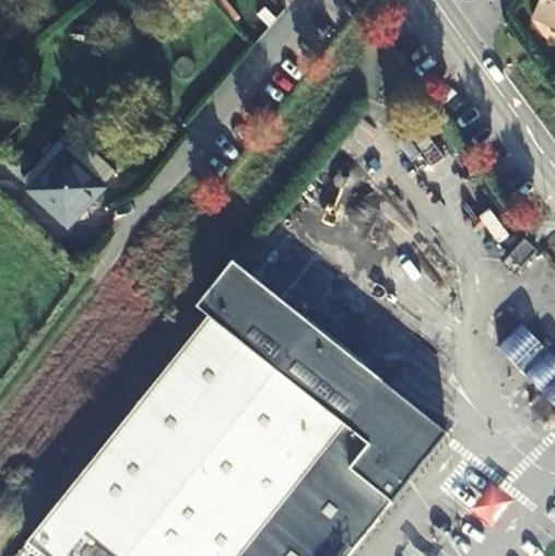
[(554,28),(554,0),(536,0),(529,16),(554,28)]
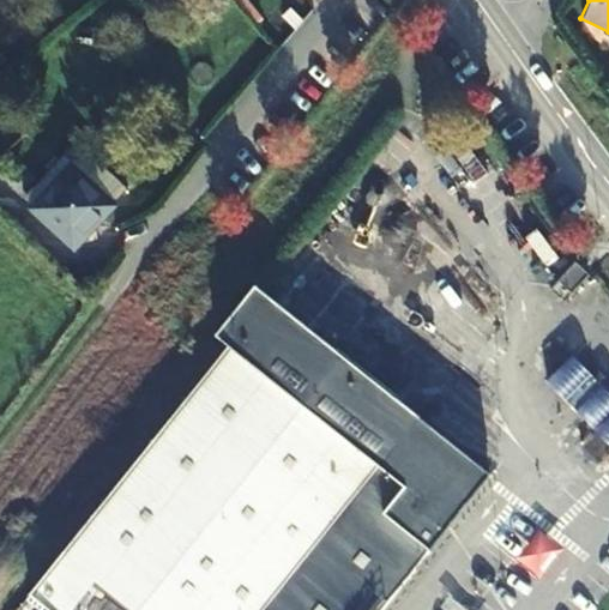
[(16,201),(67,248),(119,191),(67,144),(16,201)]
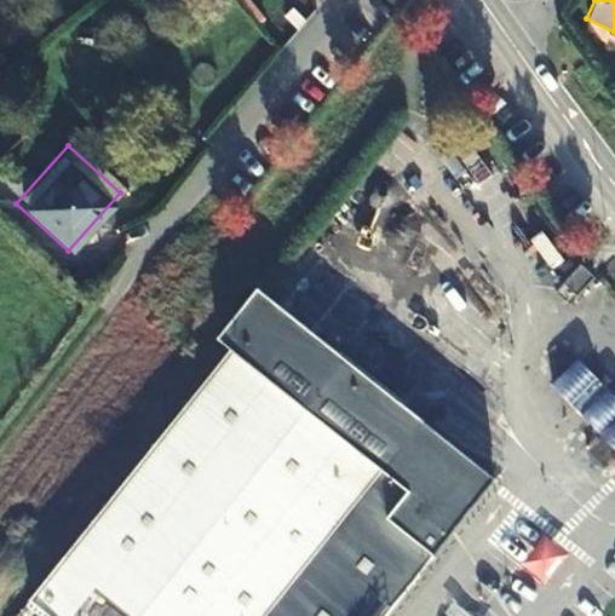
[(572,275),(559,286),(572,299),(584,287),(572,275)]
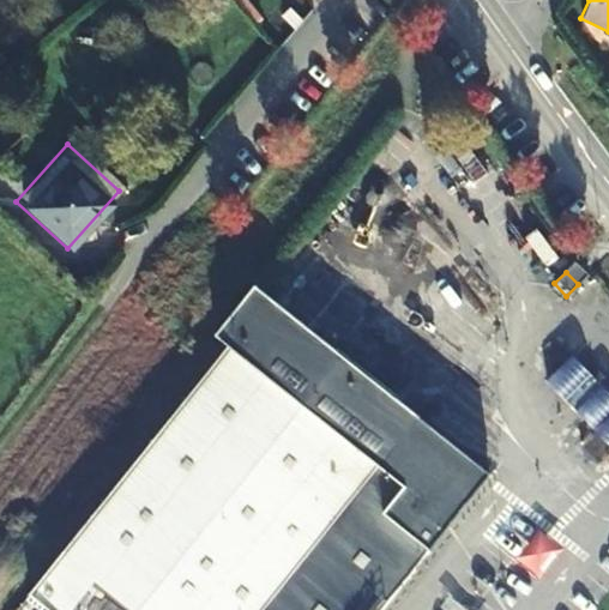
[(227,345),(30,595),(49,609),(379,609),(489,470),(253,284),(213,334),(227,345)]
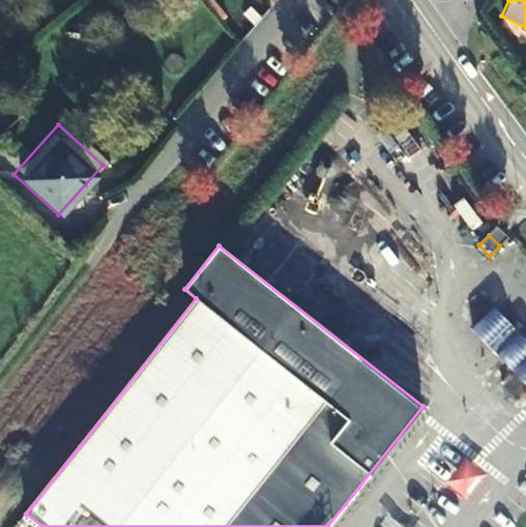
[(525,381),(525,334),(508,316),(497,304),(474,327),(487,341),(505,359),(521,377),(525,381)]
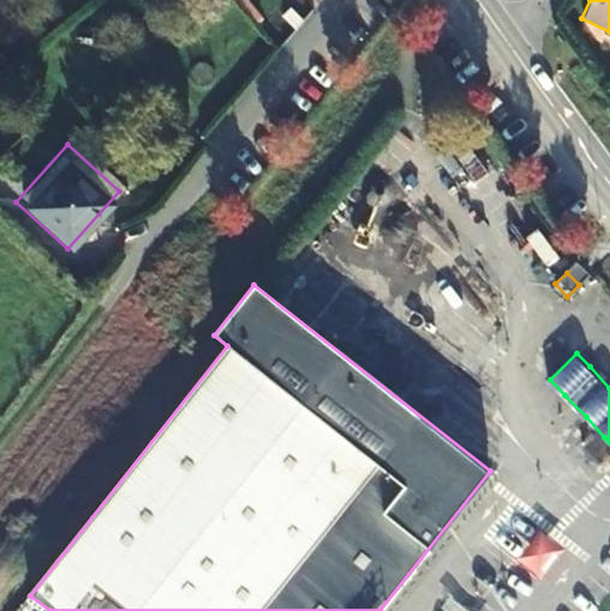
All buildings are outlined.
